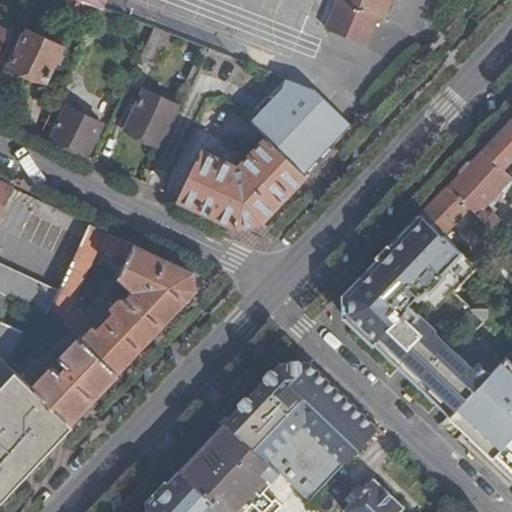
[(107,0),(79,0),(102,9),(104,9),(107,0)]
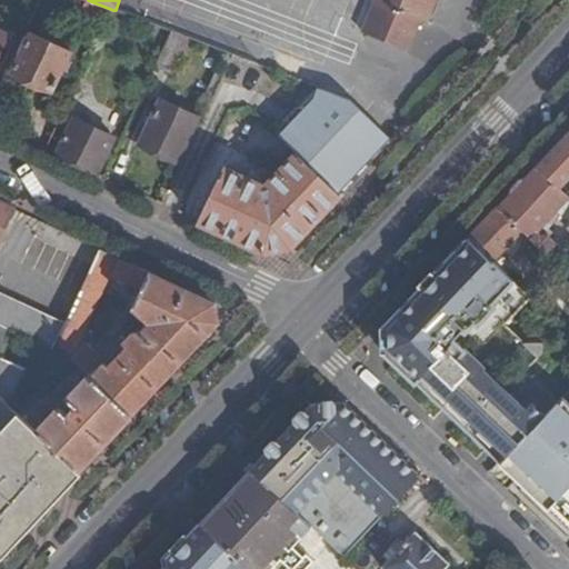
[(371,0),(372,1),(376,3),(363,33),(409,51),(421,20),(429,23),(438,0),(371,0)]
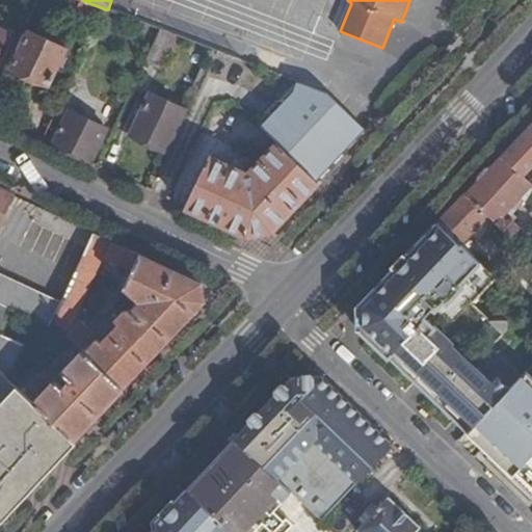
[(176,35),(163,31),(161,30),(148,59),(161,64),(176,35)]
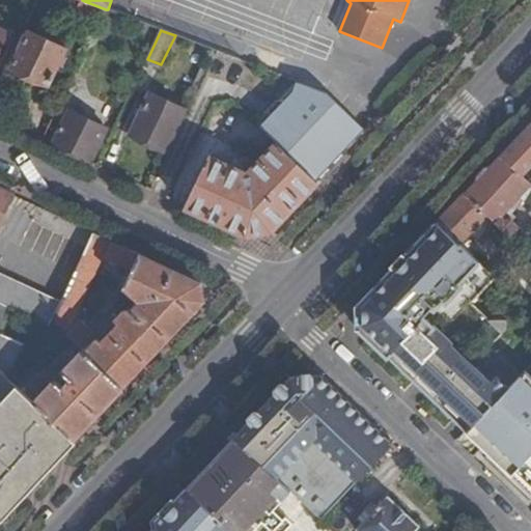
[(52,86),(68,50),(31,33),(15,70),(32,79),(30,82),(43,88),(47,84),(52,86)]
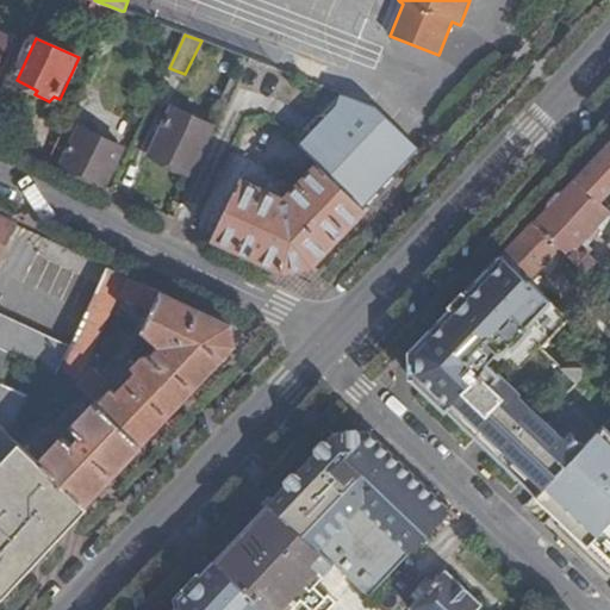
[(229,107),(242,81),(235,79),(223,104),(229,107)]
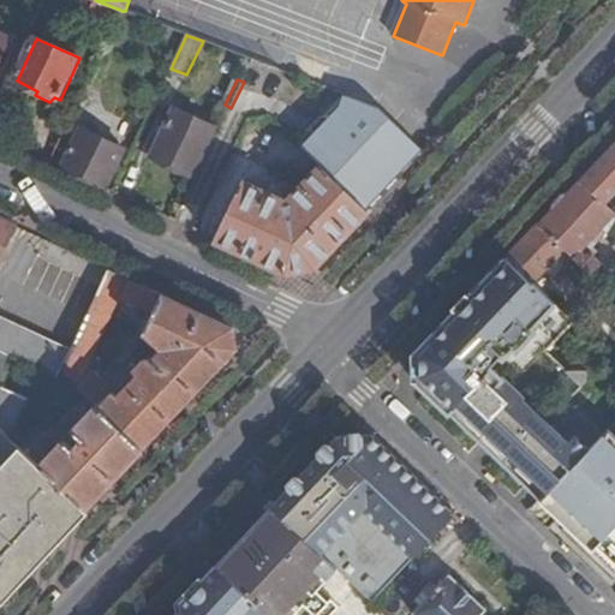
[(321,167),(366,210),(423,151),(377,107),(352,97),(332,121),(324,119),(298,145),(321,167)]
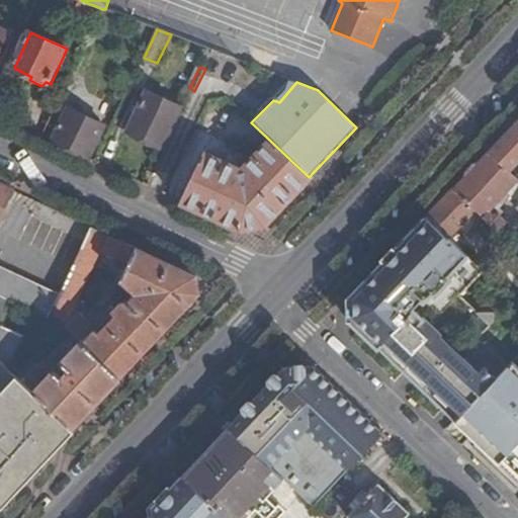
[(161,149),(181,107),(148,92),(128,133),(161,149)]
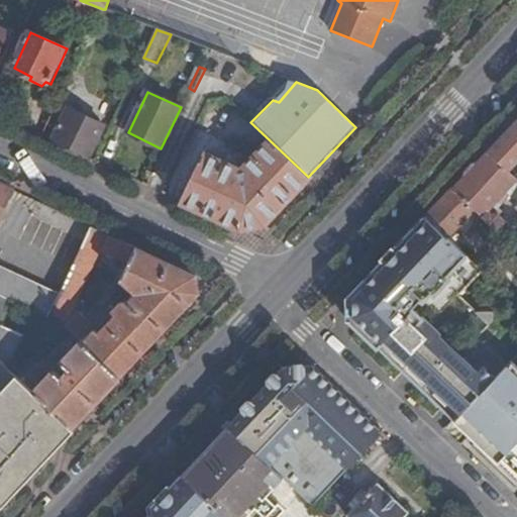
[(54,140),(90,158),(104,126),(68,109),(54,140)]
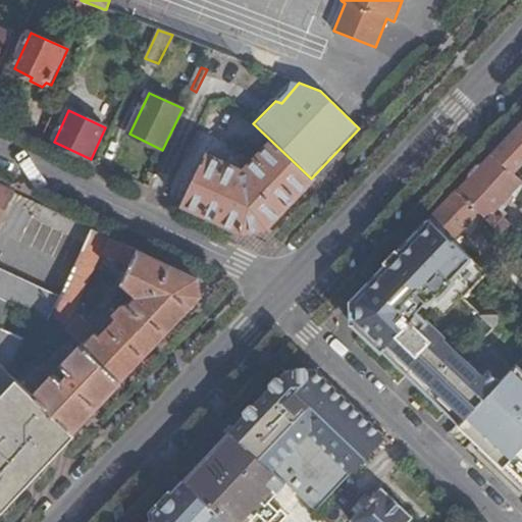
[(521,121),(492,153),(515,175),(521,167),(521,121)]
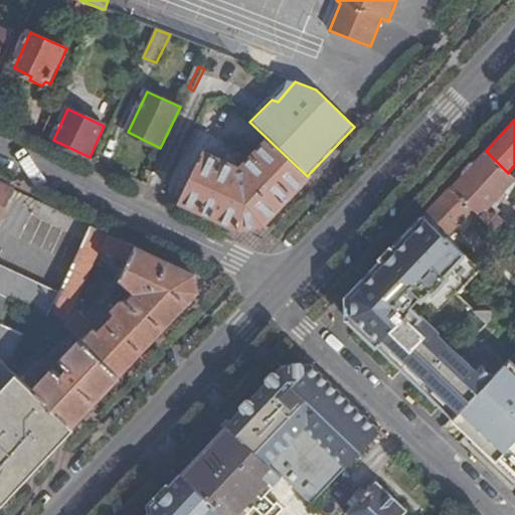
[(239,228),(260,226),(307,176),(269,140),(248,162),(243,157),(238,162),(249,171),(236,176),(237,168),(203,153),(180,200),(239,228)]
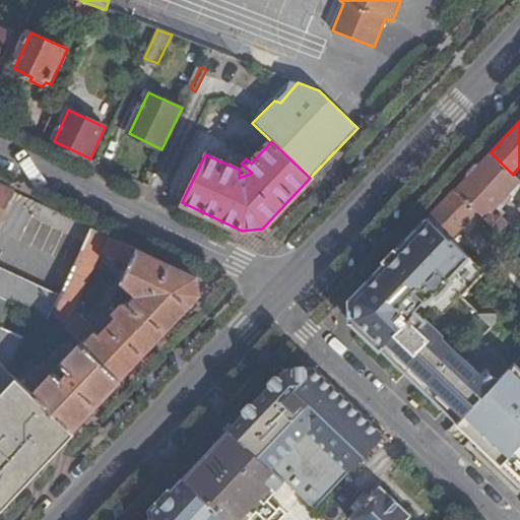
[(491,152),(456,188),(479,210),(502,233),(510,222),(505,216),(495,216),(492,212),(519,183),(519,182),(513,175),(491,152)]
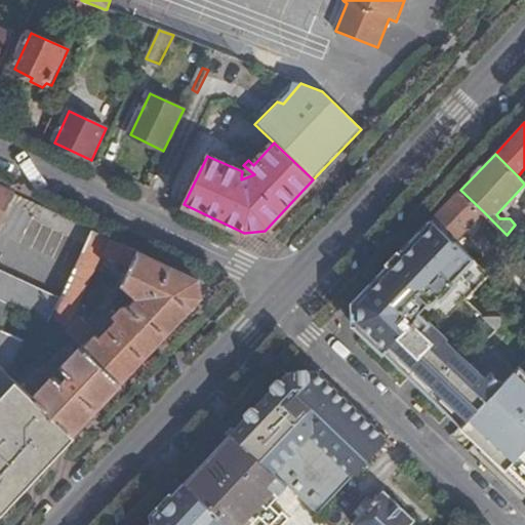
[(0,218),(13,192),(0,185),(0,218)]
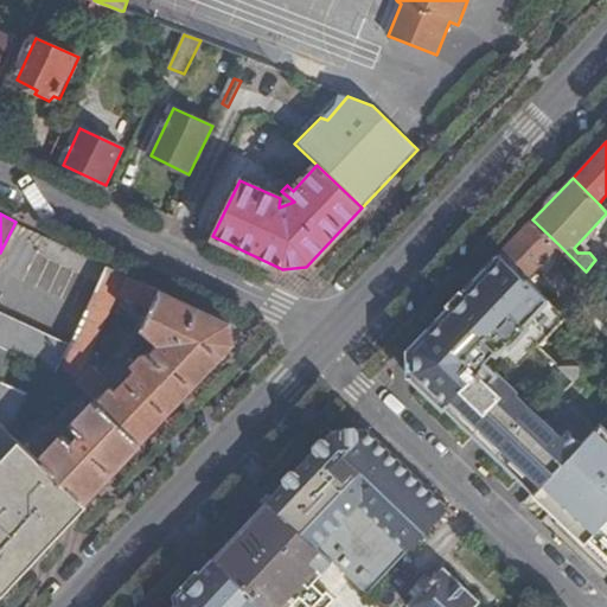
[(532,219),(503,251),(529,276),(560,246),(532,219)]
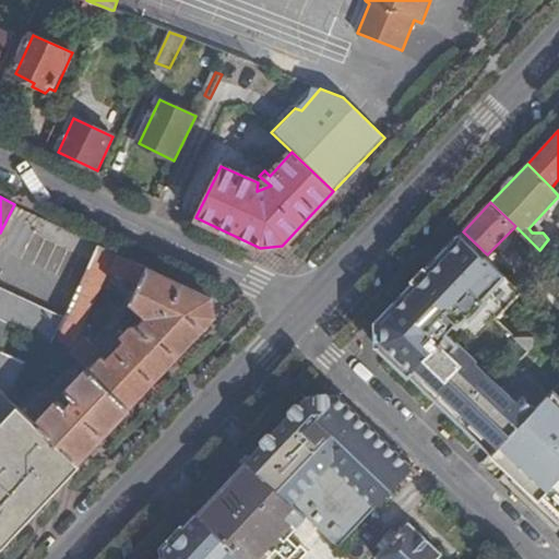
[(463,232),(425,273),(449,296),(463,308),(471,316),(509,276),(487,254),(463,232)]
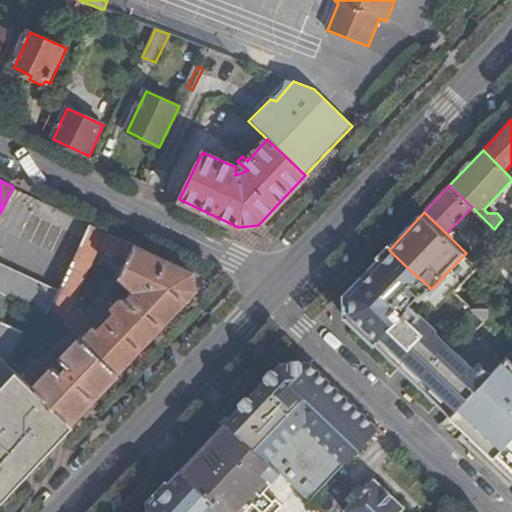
[(51,310),(81,340),(115,373),(196,288),(193,272),(91,224),(59,293),(51,310)]
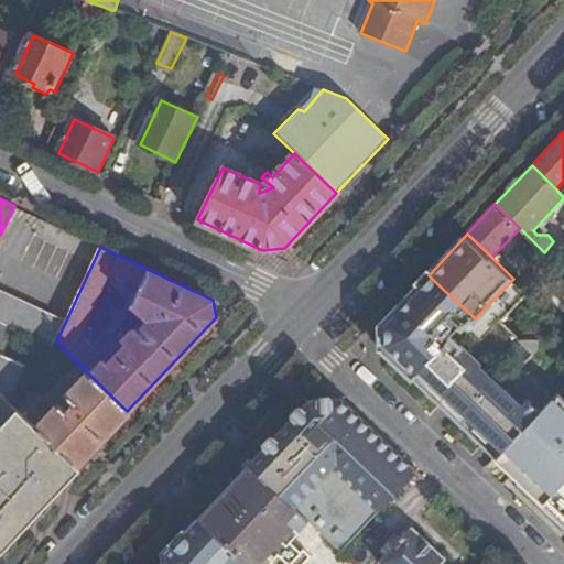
[(429,275),(386,321),(387,351),(497,457),(510,444),(554,398),(523,369),(538,355),(505,323),(531,295),(513,279),(475,318),(467,311),(453,299),(429,275)]
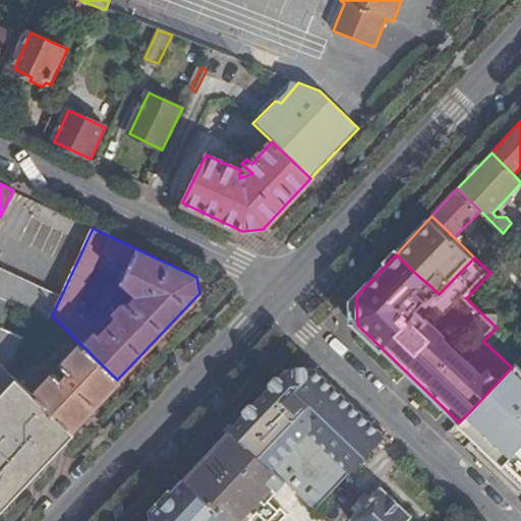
[(52,315),(60,298),(0,268),(0,319),(7,304),(46,325),(52,315)]
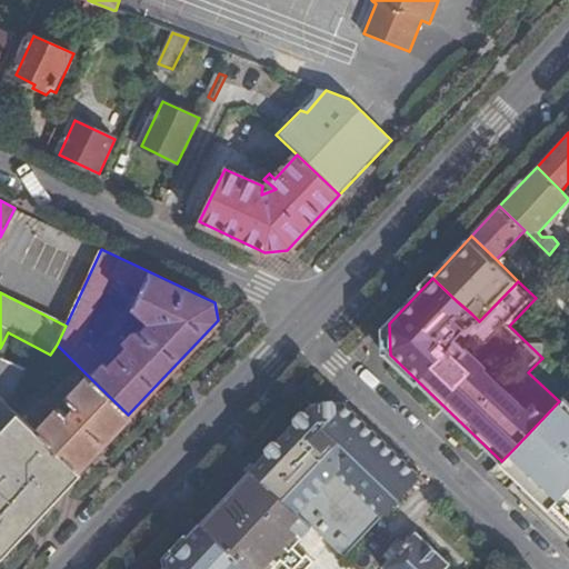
[(23,371),(0,359),(0,400),(7,406),(23,371)]
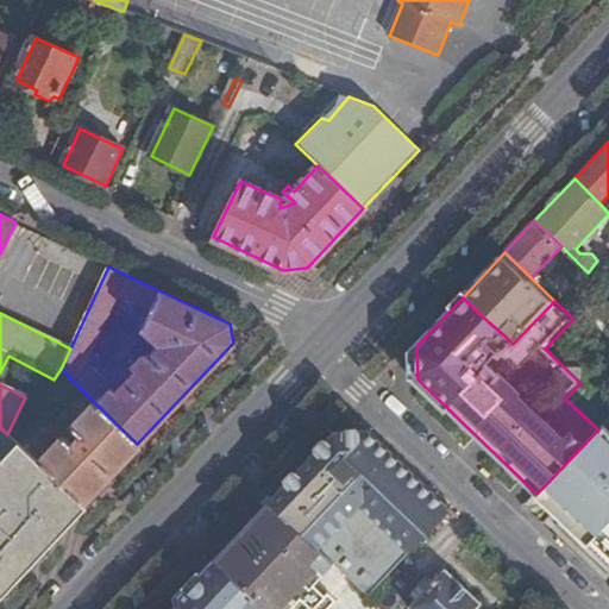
[(83,501),(137,444),(96,405),(74,427),(81,434),(71,443),(64,437),(39,463),(83,501)]
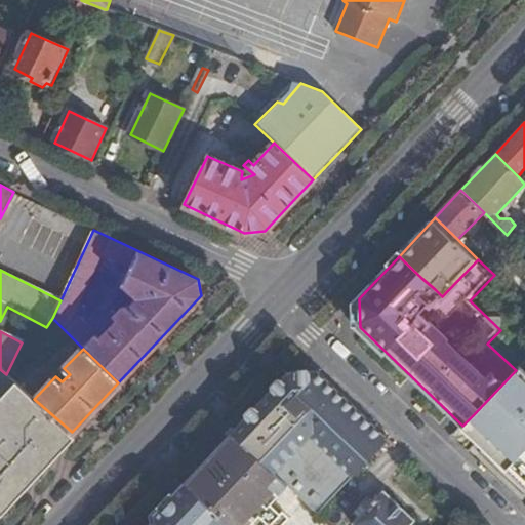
[(516,370),(475,413),(462,426),(524,485),(524,367),(521,365),(517,369),(516,370)]
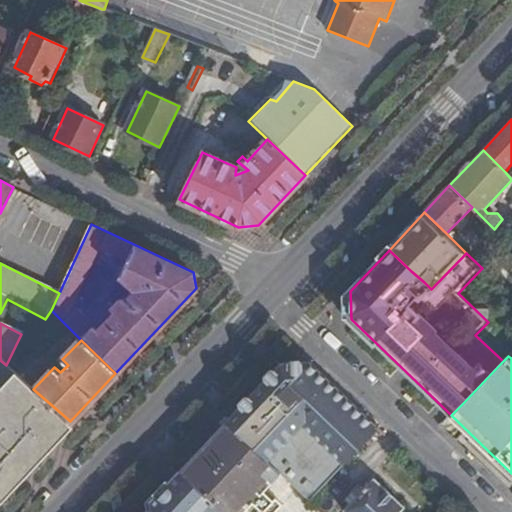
[(0,495),(70,421),(33,389),(6,365),(0,360),(0,495)]
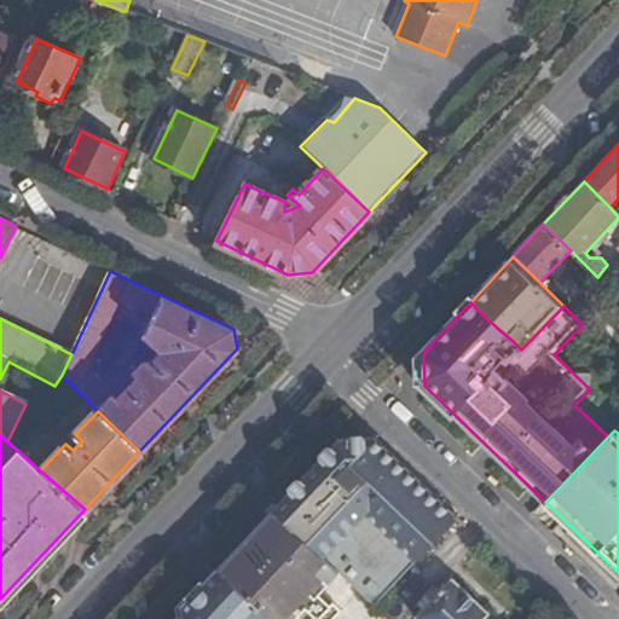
[(341,439),(273,509),(340,571),(376,606),(461,518),(376,438),(341,439)]
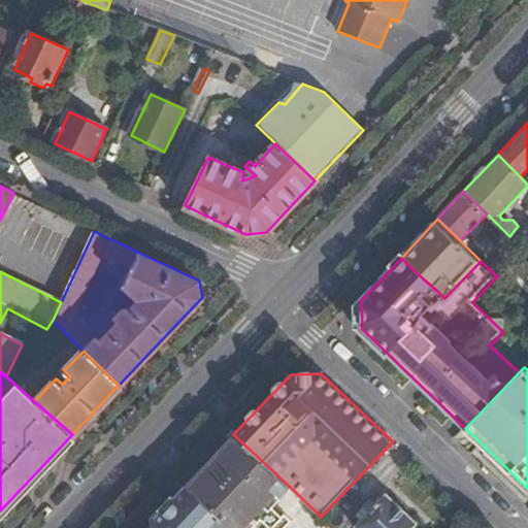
[(207,462),(187,484),(233,527),(252,527),(262,518),(273,527),(283,527),(291,520),(274,503),(290,487),(233,434),(207,462)]
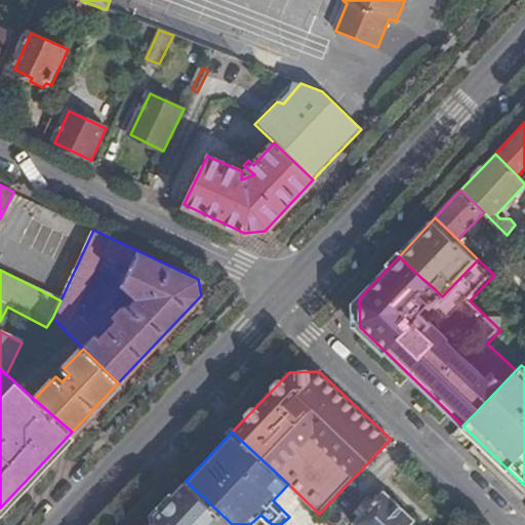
[(220,524),(223,523),(225,524),(232,524),(186,481),(172,495),(183,506),(168,521),(158,511),(144,524),(220,524)]
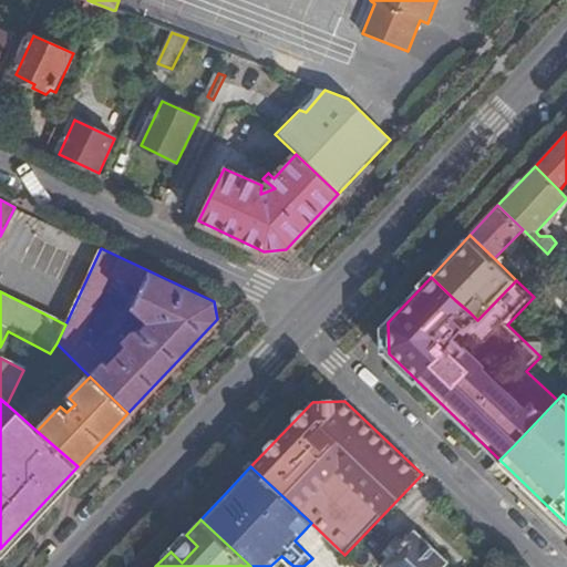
[(383,566),(444,566),(449,562),(416,532),(383,566)]
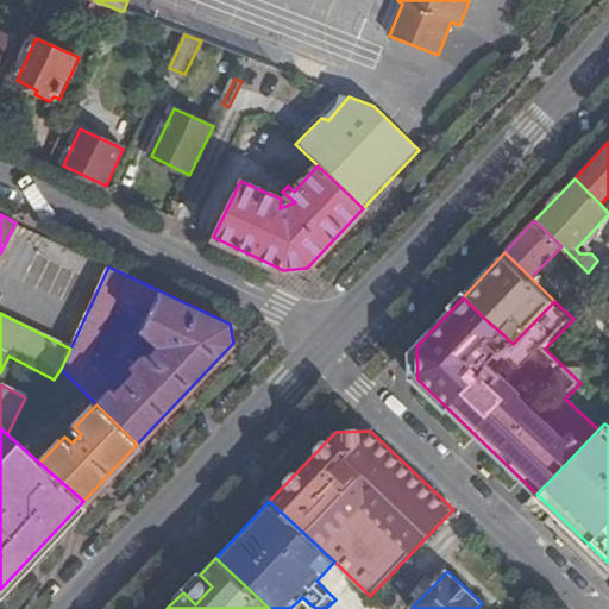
[(212,586),(200,575),(183,592),(195,604),(212,586)]
